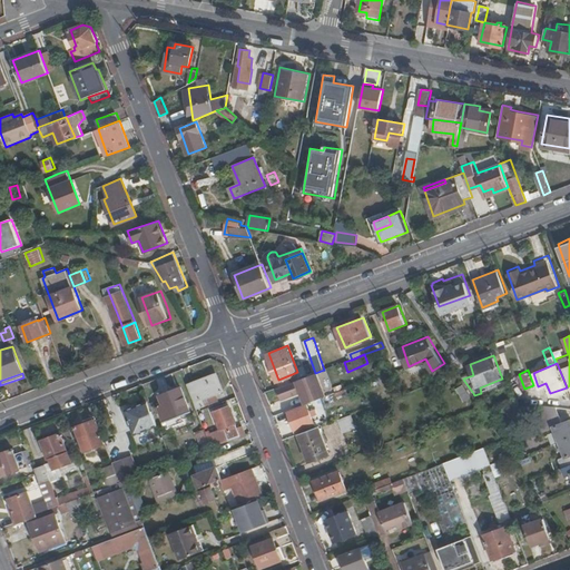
[(216,373),(187,384),(195,406),(217,397),(214,392),(222,389),(216,373)]
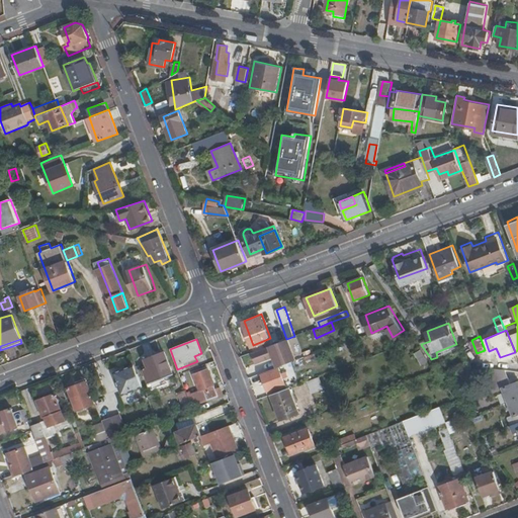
[(269,345),(252,351),(256,361),(273,355),(276,365),(294,359),(287,339),(269,345)]
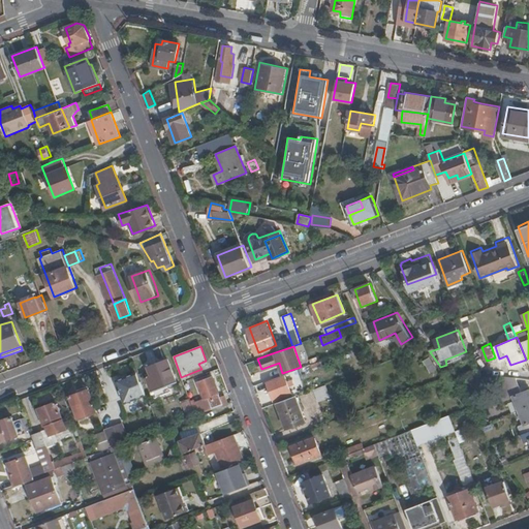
[(425,359),(432,370),(439,365),(431,353),(425,359)]
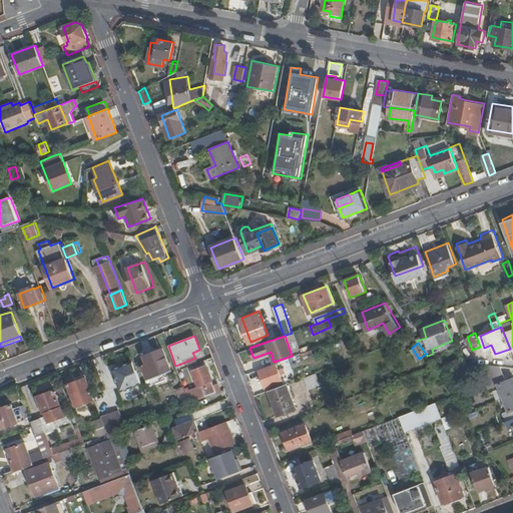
[(162,374),(170,370),(162,349),(144,356),(147,364),(142,366),(149,386),(164,380),(162,374)]
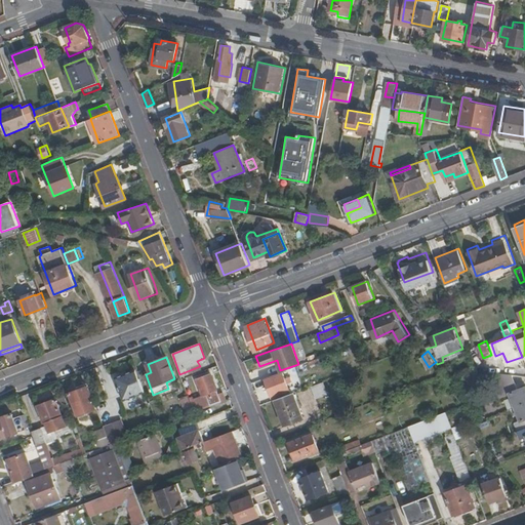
[(135,369),(116,376),(124,399),(145,391),(139,378),(138,378),(135,369)]
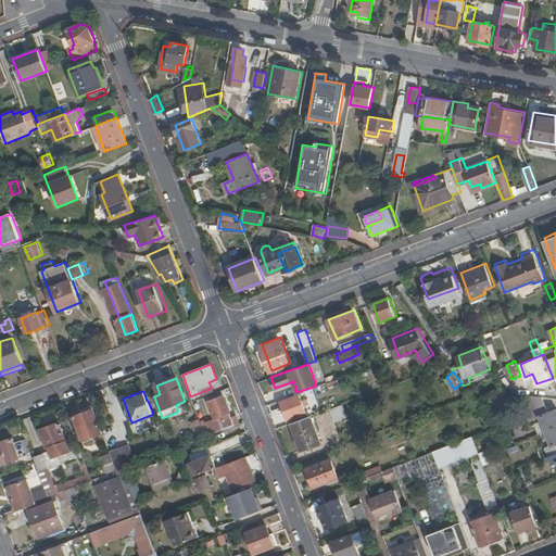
[(306,400),(303,401),(301,393),(282,400),(290,420),(307,413),(305,407),(308,406),(306,400)]
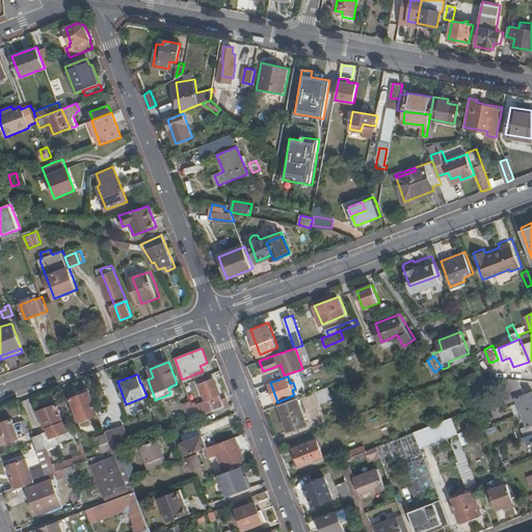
[(503,404),(516,398),(522,411),(531,407),(531,391),(527,393),(522,378),(504,377),(509,392),(500,395),(503,404)]
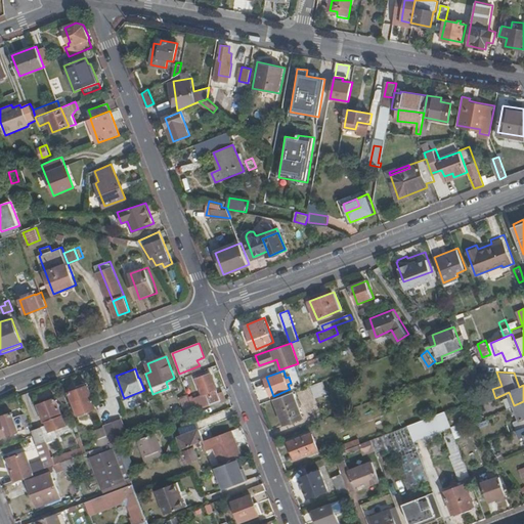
[(210,373),(195,378),(202,394),(206,392),(216,388),(210,373)]
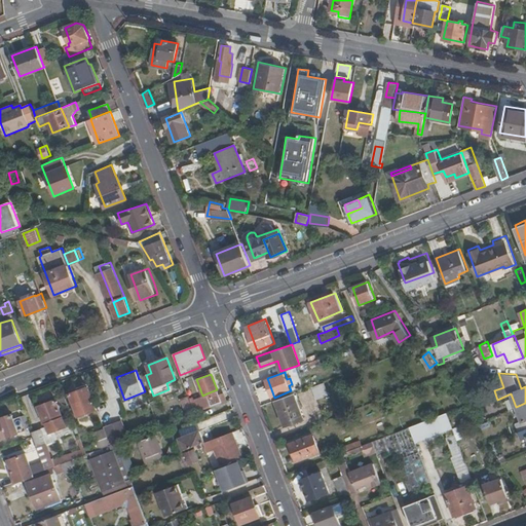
[(317,397),(330,391),(326,381),(313,385),(317,397)]
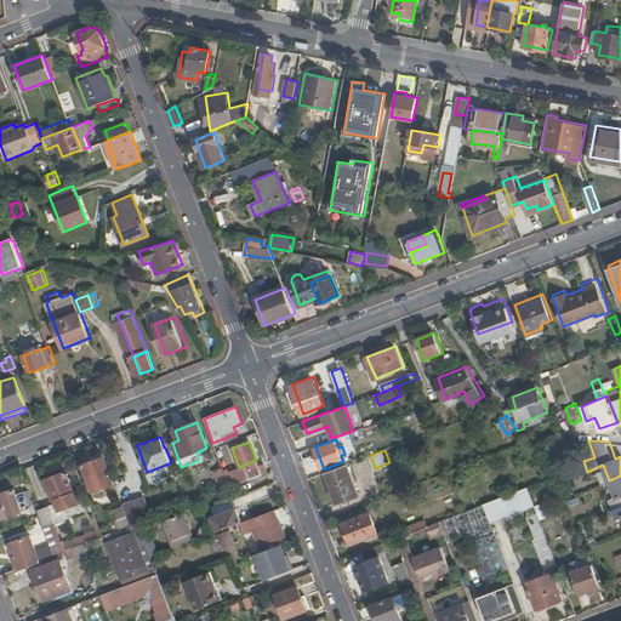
[(83,465),(92,490),(114,482),(109,467),(108,468),(103,457),(83,465)]
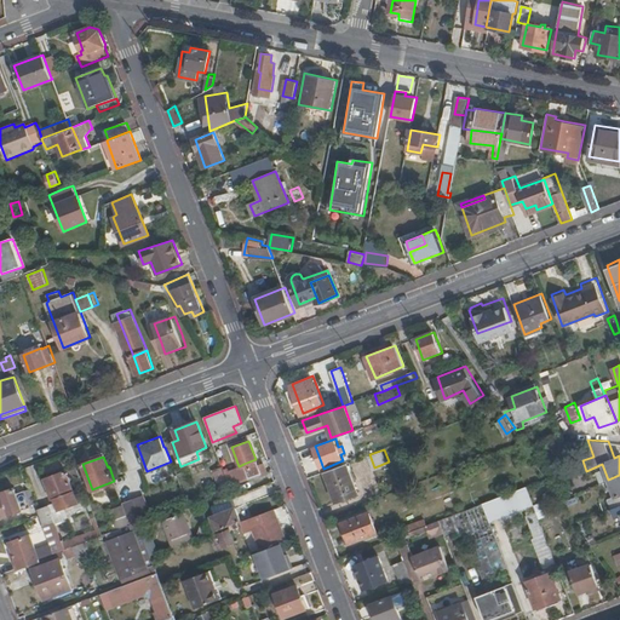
[(245,468),(246,471),(227,478),(229,486),(230,486),(265,472),(262,463),(258,464),(257,463),(245,468)]
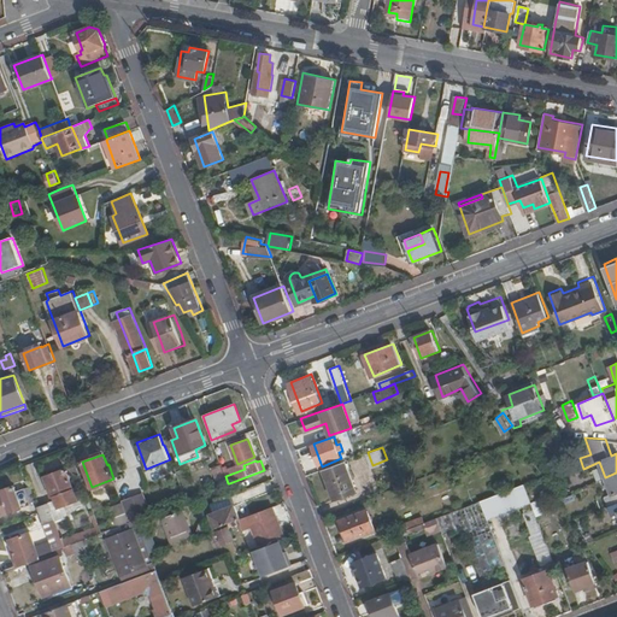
[(336,499),(358,492),(346,460),(324,469),(336,499)]
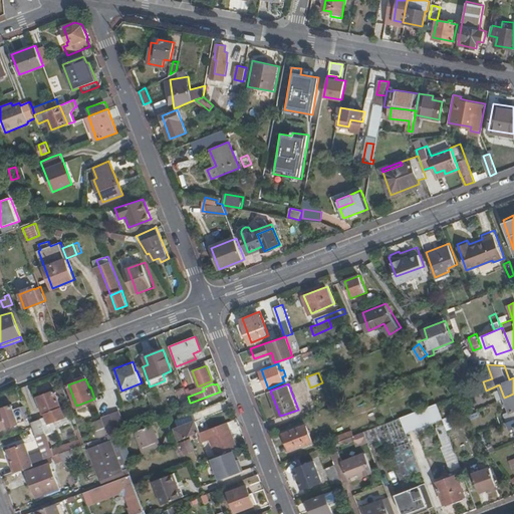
[(202,384),(198,387),(186,391),(188,397),(204,391),(203,388),(202,384)]
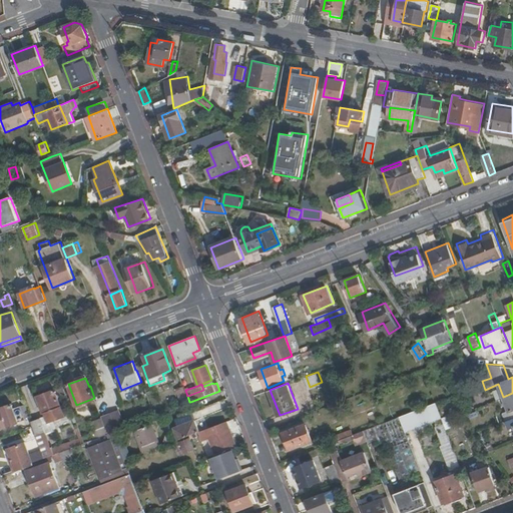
[(183,385),(174,389),(180,406),(189,402),(187,396),(185,390),(183,385)]
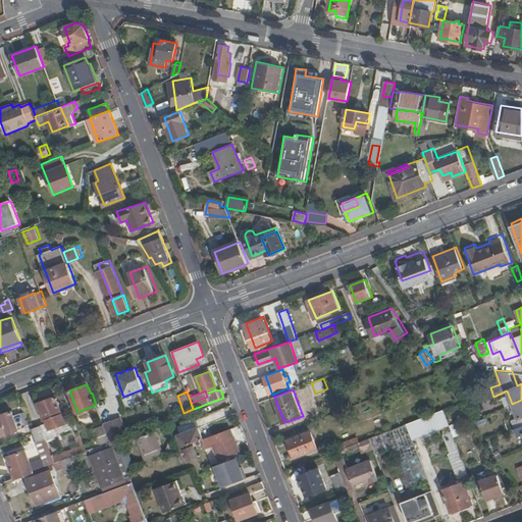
[(51,429),(66,423),(56,396),(38,402),(42,412),(44,411),(51,429)]
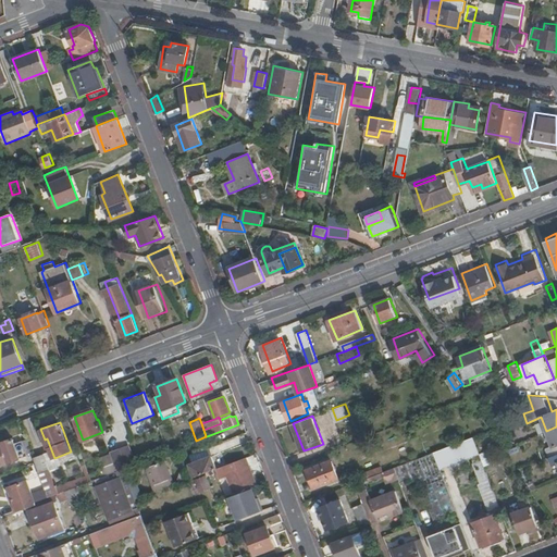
[(552,445),(539,450),(542,458),(549,455),(556,452),(556,426),(546,431),(552,445)]
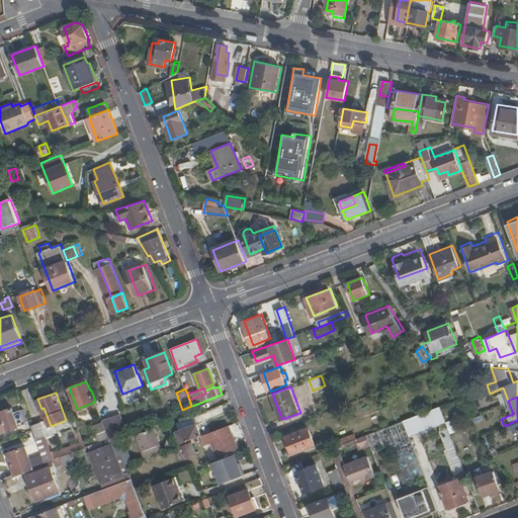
[(0,414),(0,432),(25,423),(26,423),(21,409),(14,412),(12,407),(3,410),(4,413),(0,414)]
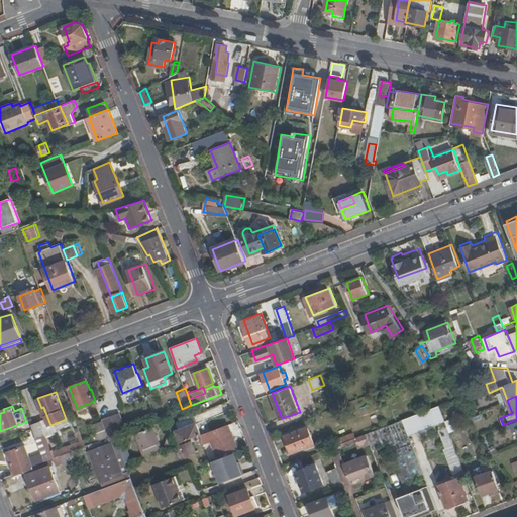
[(24,406),(21,408),(26,422),(28,425),(31,424),(30,421),(24,406)]
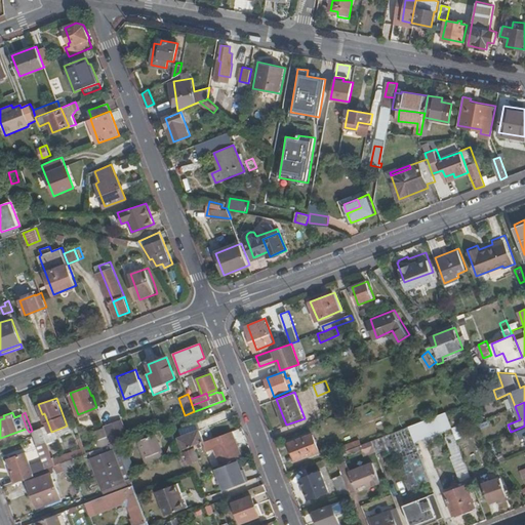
[(445,412),(410,427),(415,442),(451,429),(445,412)]
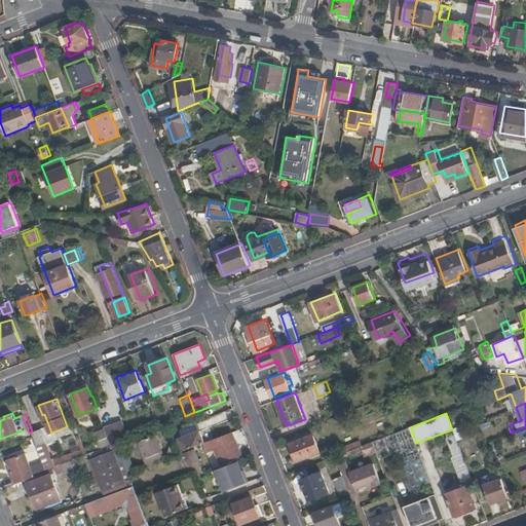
[(104,427),(105,428),(110,445),(117,442),(127,438),(128,438),(121,421),(104,427)]
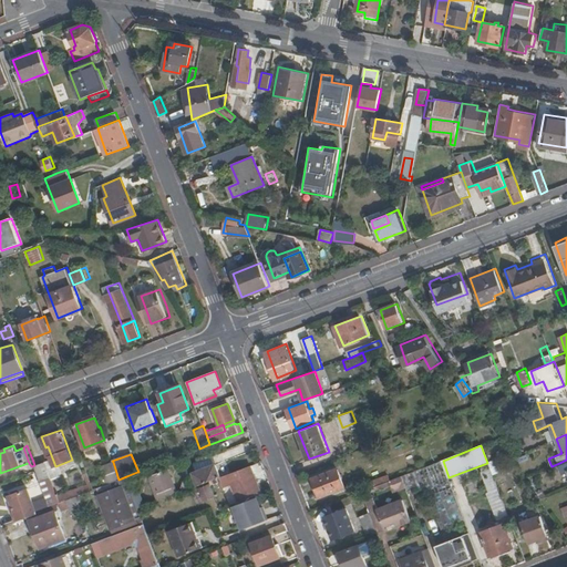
[(493,454),(486,456),(492,471),(501,467),(496,455),(493,456),(493,454)]
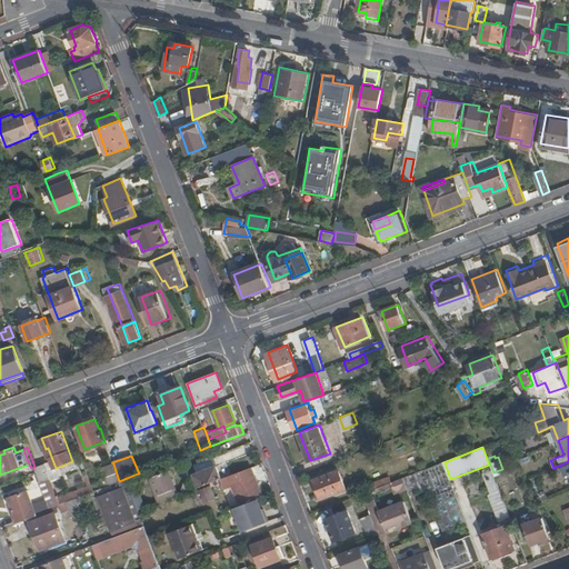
[(211,458),(187,467),(189,475),(192,473),(198,487),(219,479),(220,478),(216,466),(215,466),(211,458)]
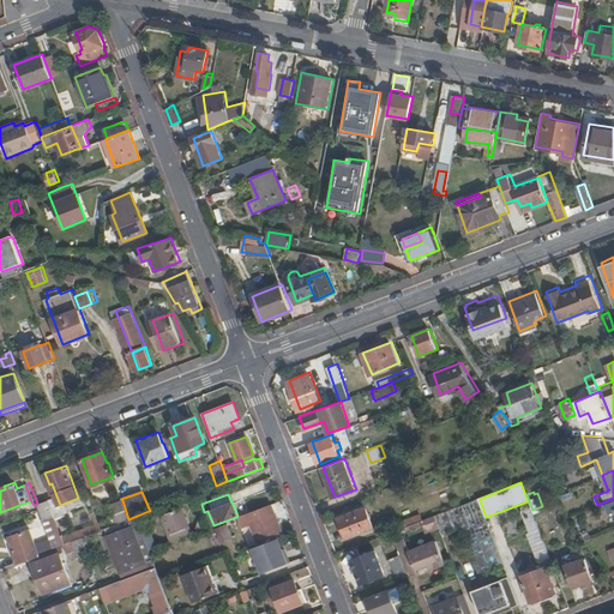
[(437,515),(440,525),(459,576),(464,589),(507,572),(486,517),(480,499),(437,515)]
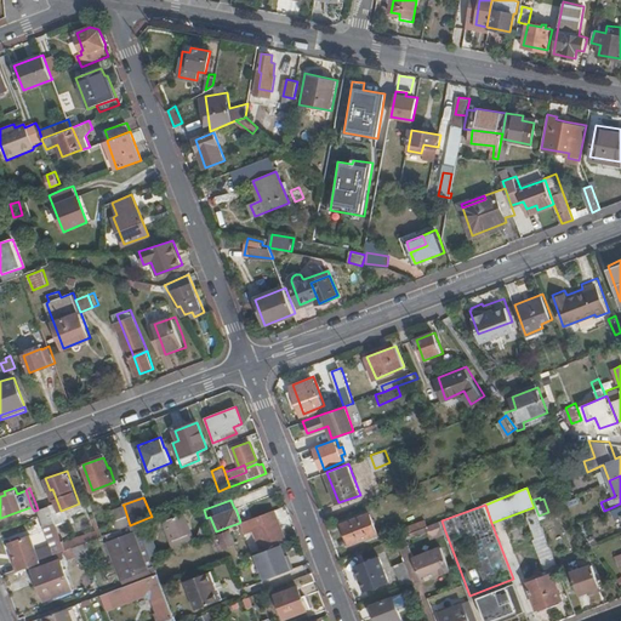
[(49,506),(38,511),(55,554),(57,553),(102,535),(95,517),(91,518),(96,530),(62,543),(49,506)]
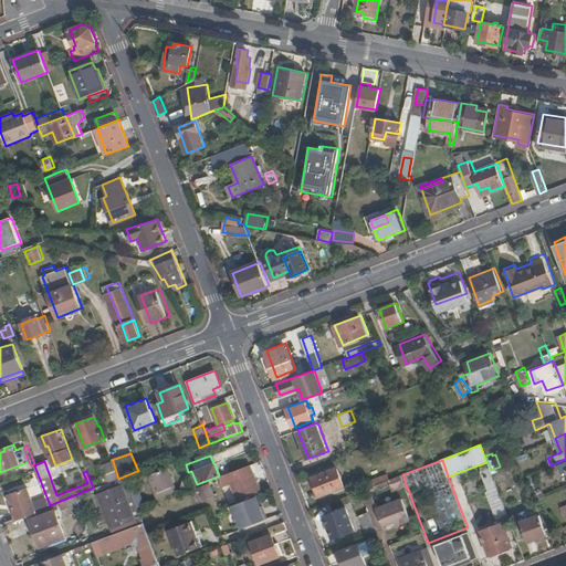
[(113,461),(101,465),(105,478),(107,482),(118,479),(113,461)]
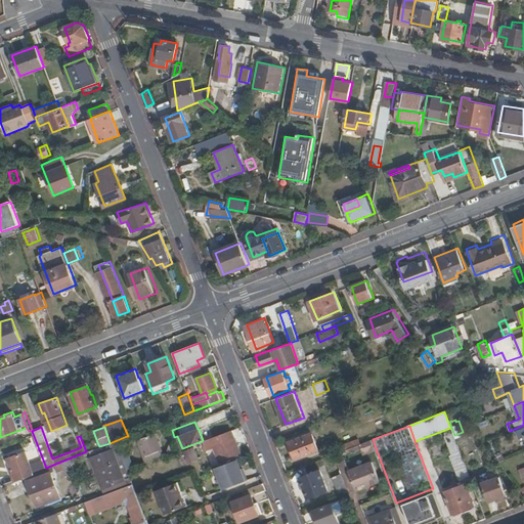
[(231,430),(203,440),(202,441),(207,453),(210,452),(210,449),(213,448),(219,464),(230,460),(230,462),(236,459),(242,456),(231,430)]
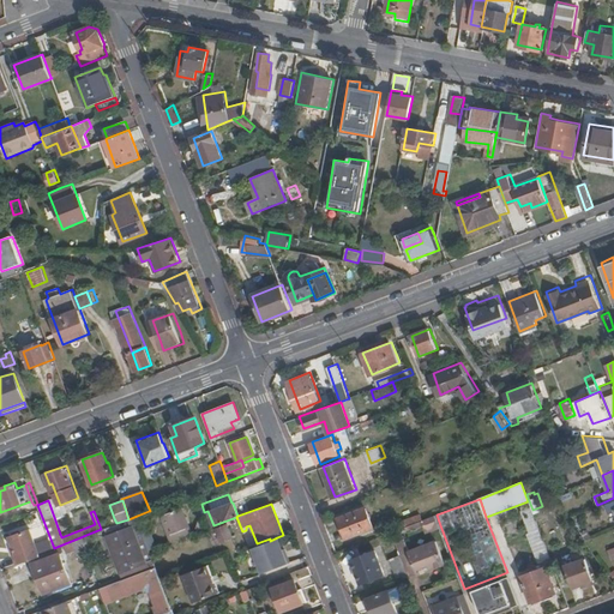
[(182,506),(162,513),(173,541),(193,533),(182,506)]
